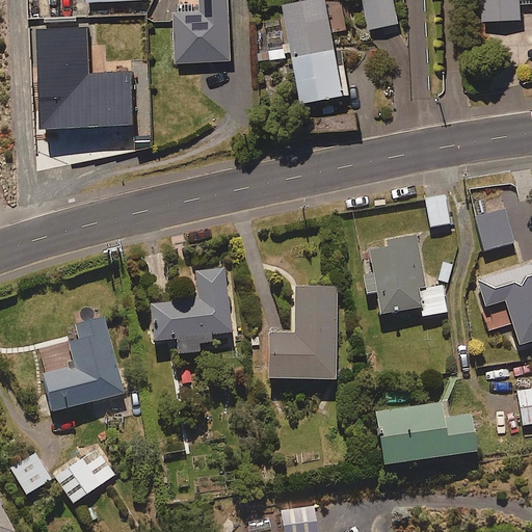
[(87,0),(88,8),(148,5),(147,0),(87,0)]
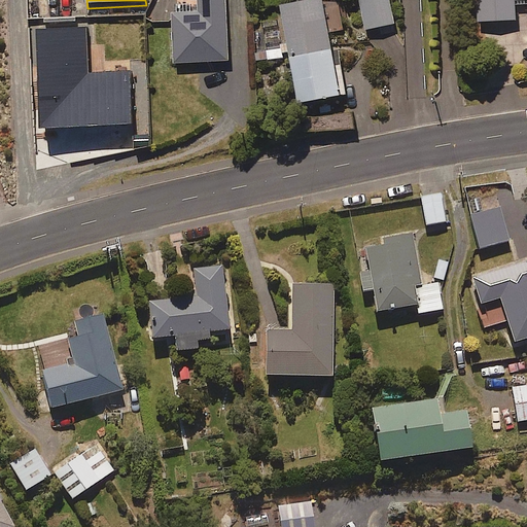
[(199,0),(200,13),(192,13),(192,5),(178,5),(178,14),(173,14),(175,68),(229,66),(225,0),(199,0)]
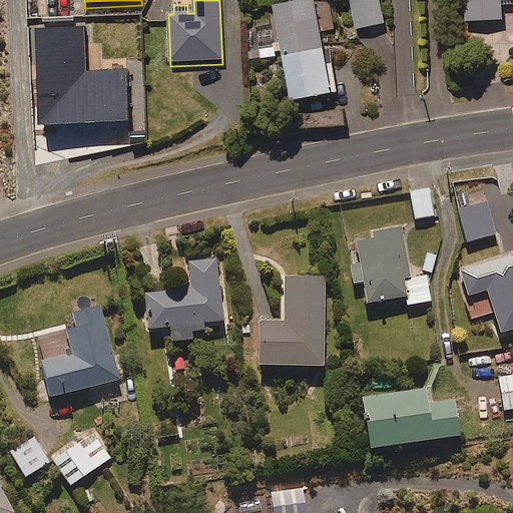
[(326,62),(314,0),(312,0),(275,7),(292,103),(336,94),(330,61),(326,62)]
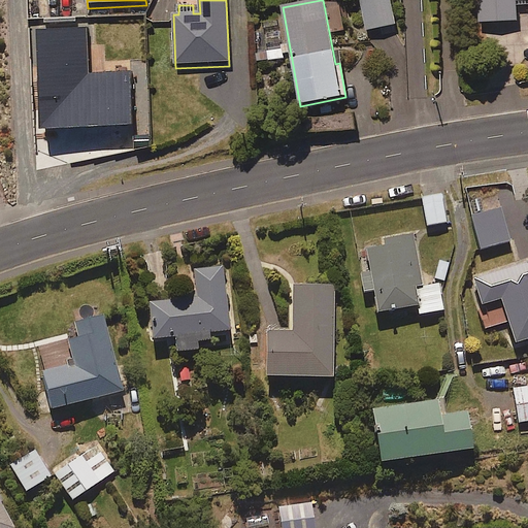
[(395,30),(391,0),(362,0),(367,34),(395,30)]
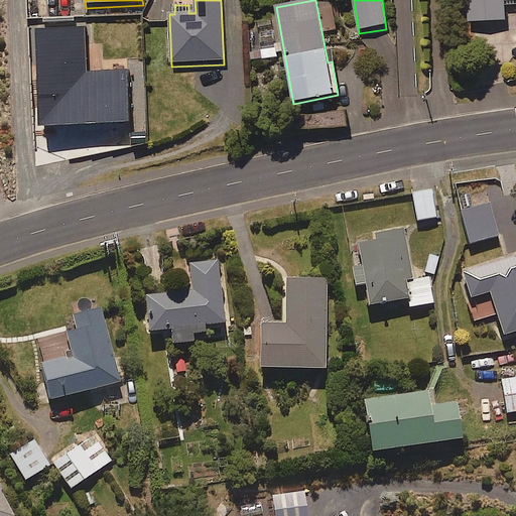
[(515,0),(469,0),(470,26),(507,24),(506,5),(515,4),(515,0)]
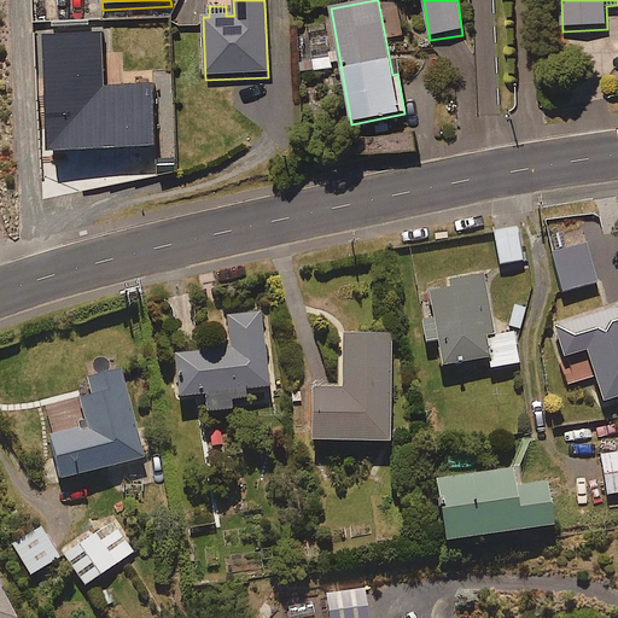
[(101,92),(95,34),(47,39),(54,111),(58,111),(62,157),(156,149),(151,88),(101,92)]
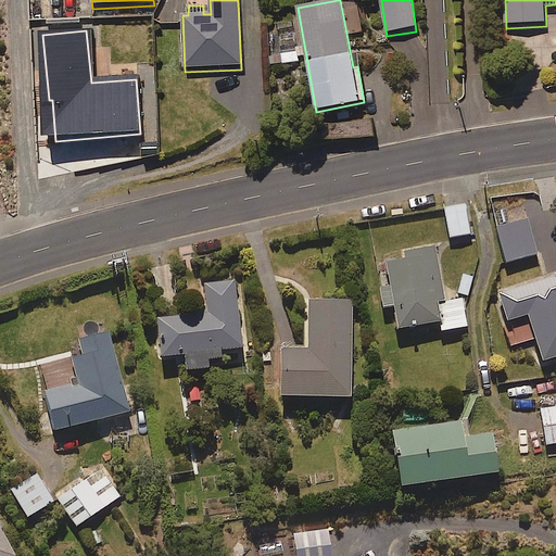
[(544,219),(539,196),(523,199),(529,223),(544,219)]
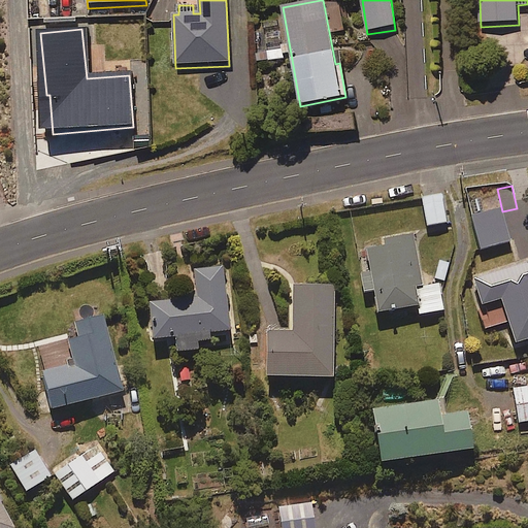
[(446,221),(441,192),(422,195),(426,224),(446,221)]
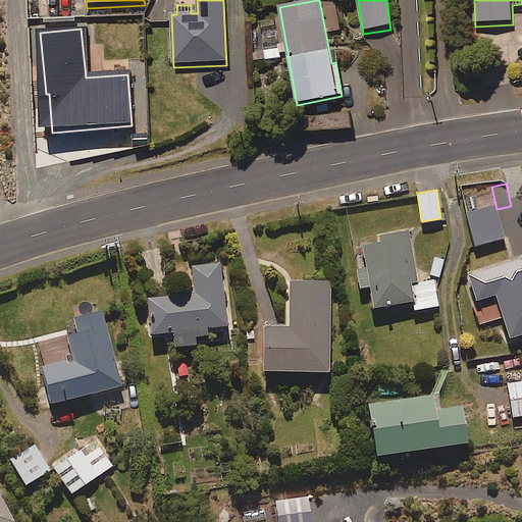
[(503,236),(496,204),(465,210),(472,243),(503,236)]
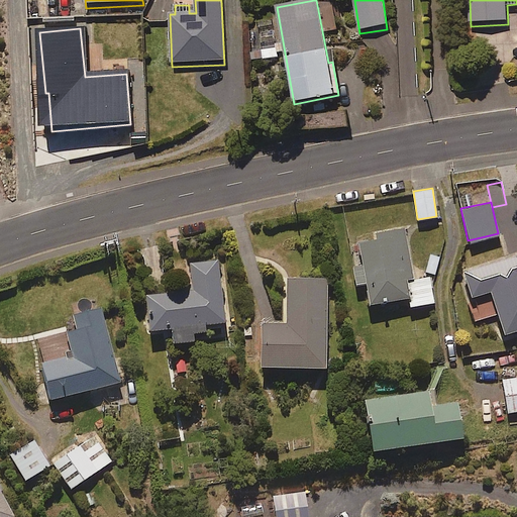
[(413,278),(404,231),(355,240),(360,263),(351,265),(354,282),(364,280),(369,305),(407,297),(408,305),(433,300),(428,275),(413,278)]
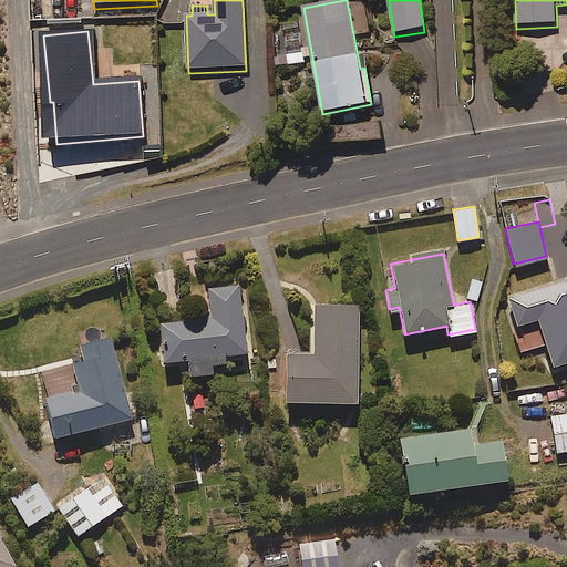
[(566,278),(507,295),(516,322),(537,317),(550,363),(566,358),(566,278)]
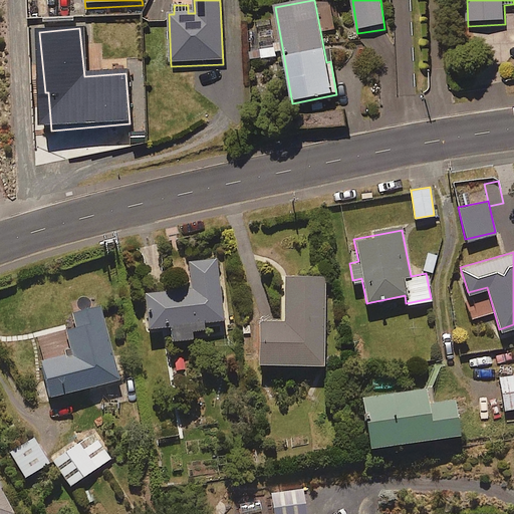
[(215,256),(186,260),(189,285),(143,290),(147,327),(169,325),(170,339),(191,337),(190,327),(222,324),(215,256)]
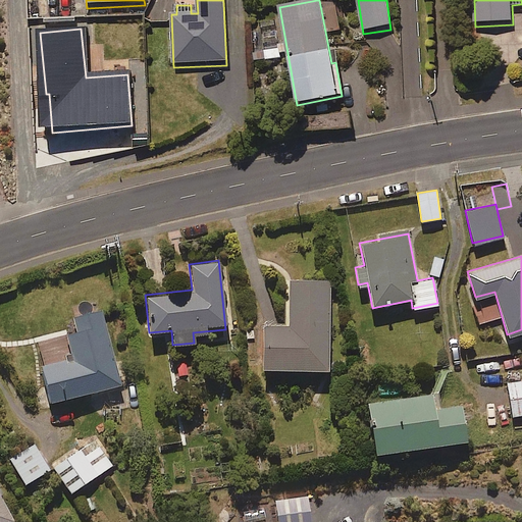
[(260,357),(260,366),(326,367),(328,278),(286,278),(286,324),(260,323),(260,326),(250,326),(250,357),(260,357)]
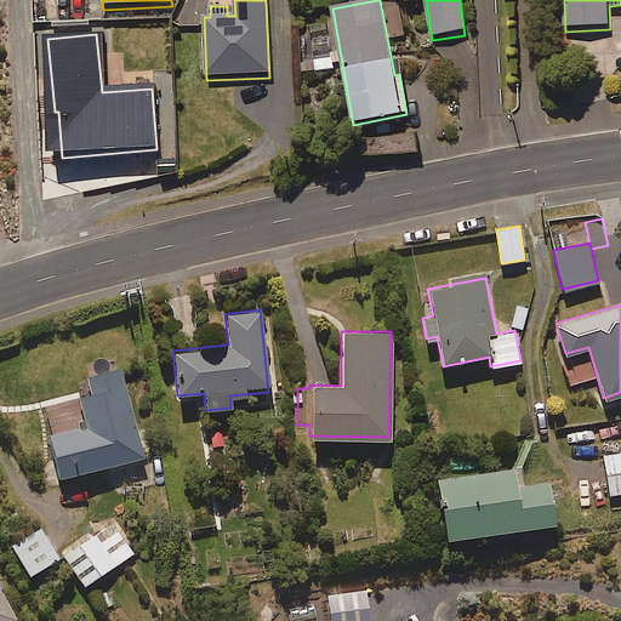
[(142,460),(119,372),(85,381),(90,398),(78,400),(85,431),(46,440),(57,482),(142,460)]
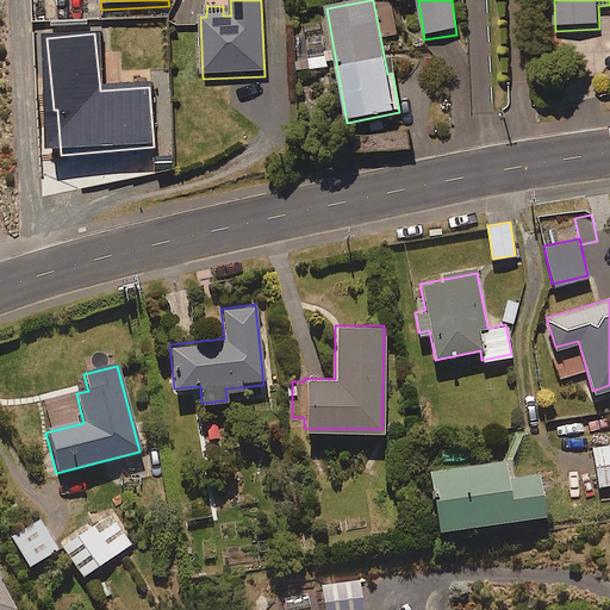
[(609,481),(609,442),(592,446),(597,484),(609,481)]
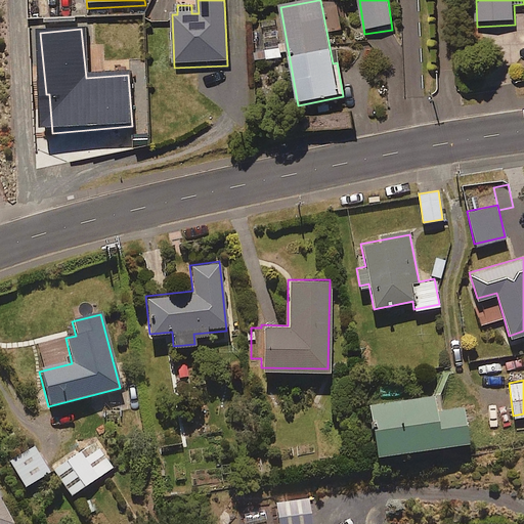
[(435,407),(433,392),(367,401),(375,452),(466,440),(461,403),(435,407)]
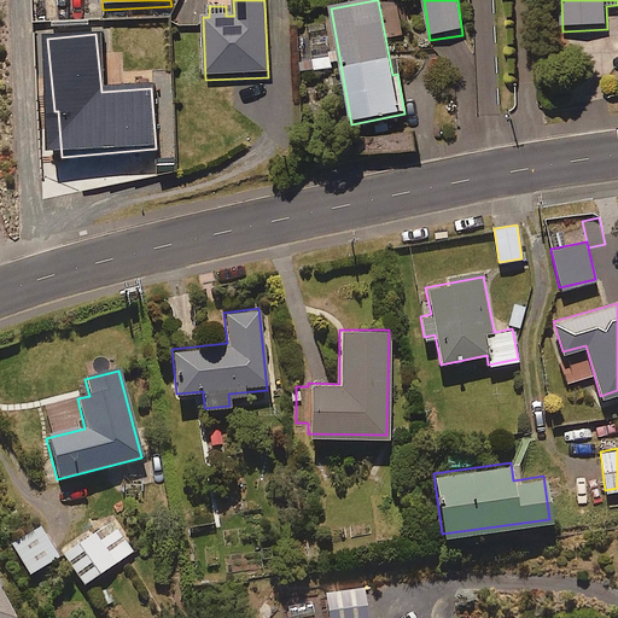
[(57,553),(40,524),(10,542),(27,571),(57,553)]
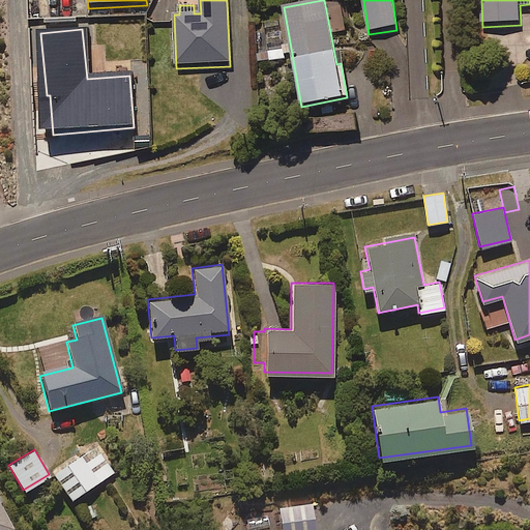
[(112,475),(95,449),(54,477),(70,503),(112,475)]
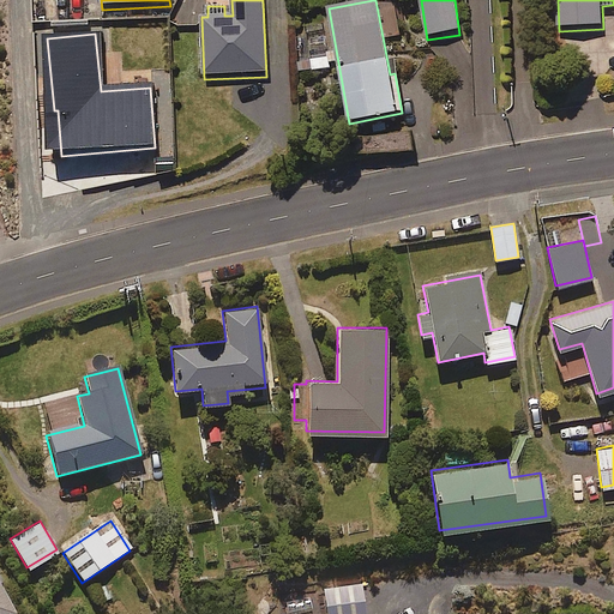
[(0,613),(5,613),(13,611),(0,583),(0,613)]
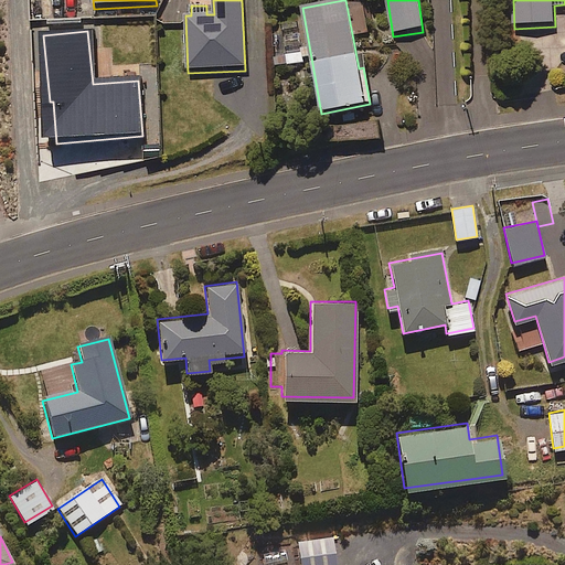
[(336,564),(332,537),(298,541),(300,564),(336,564)]
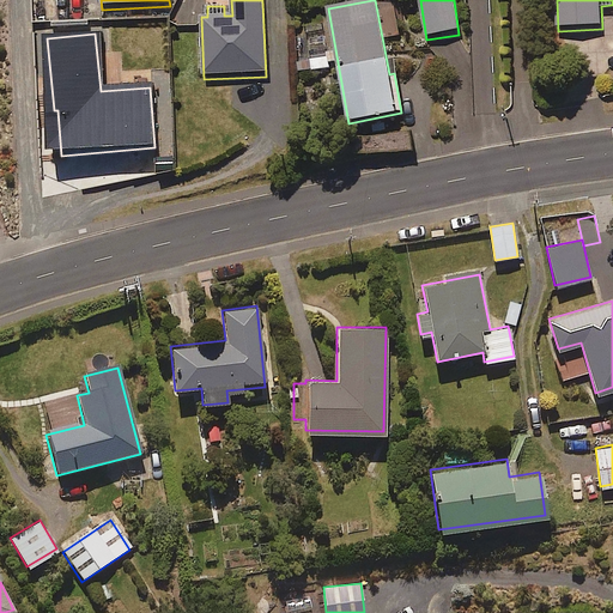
All buildings are outlined.
